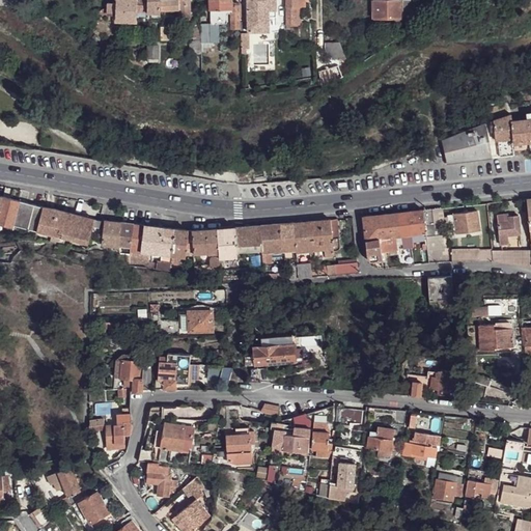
[(138,12),(137,0),(116,0),(117,4),(109,4),(109,16),(117,16),(117,22),(137,22),(138,19),(138,12)]
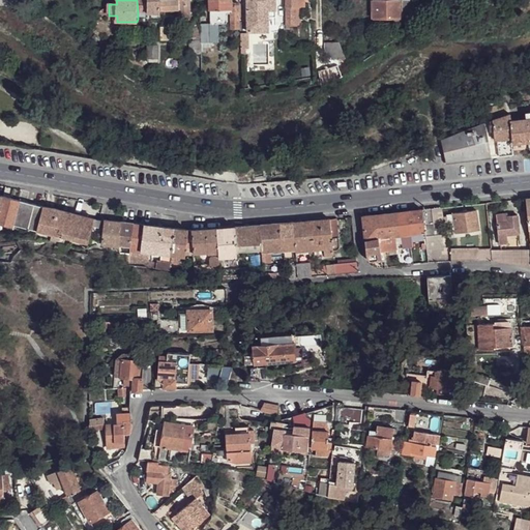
[(137,0),(138,12),(148,12),(160,12),(159,0),(137,0)]
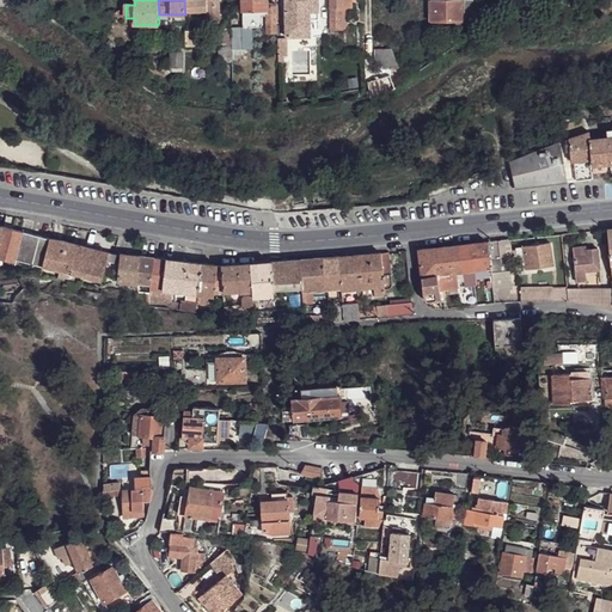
[(185,0),(187,13),(199,12),(197,0),(185,0)]
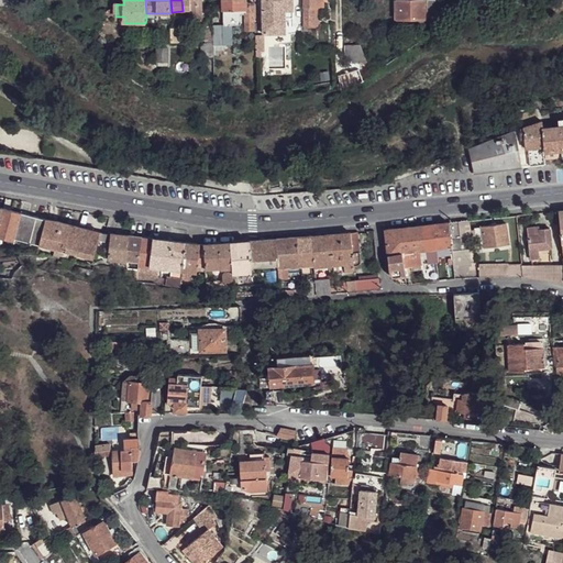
[(189,11),(190,19),(202,18),(201,0),(181,0),(183,11),(189,11)]
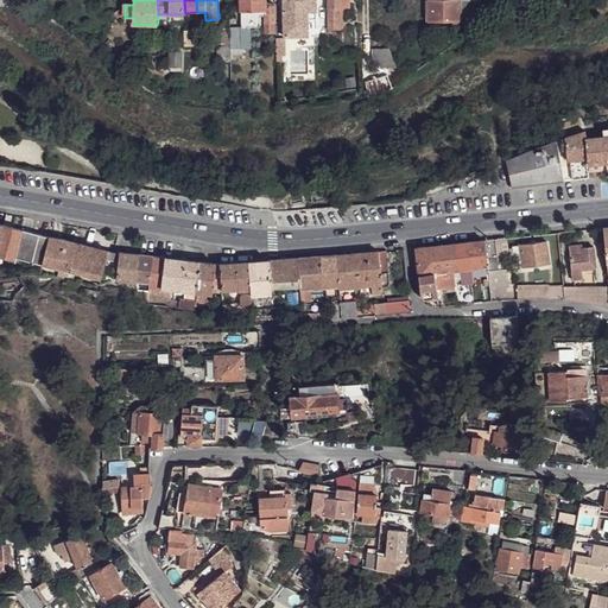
[(240,0),(240,12),(241,12),(260,12),(264,11),(263,0),(240,0)]
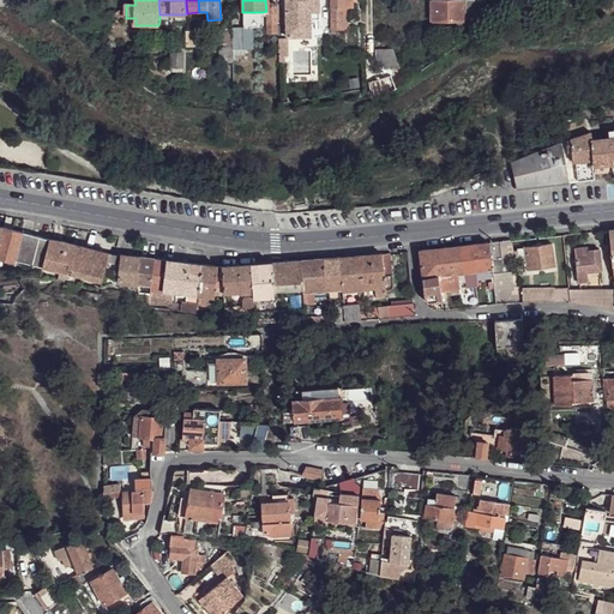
[(319,19),(318,0),(286,0),(286,36),(302,36),(302,19),(309,19),(319,19)]
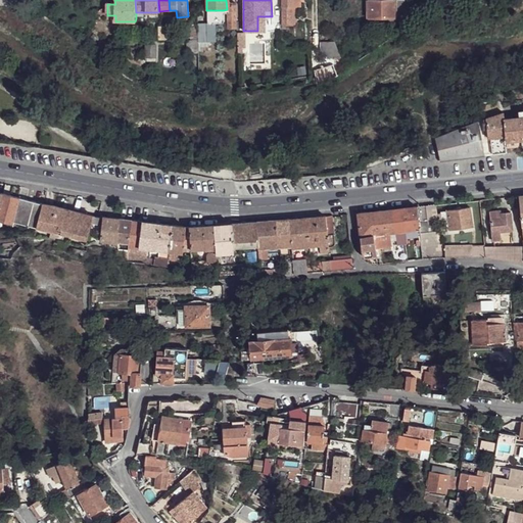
[(281,0),(282,26),(292,26),(292,16),(294,16),(294,7),(293,0),(281,0)]
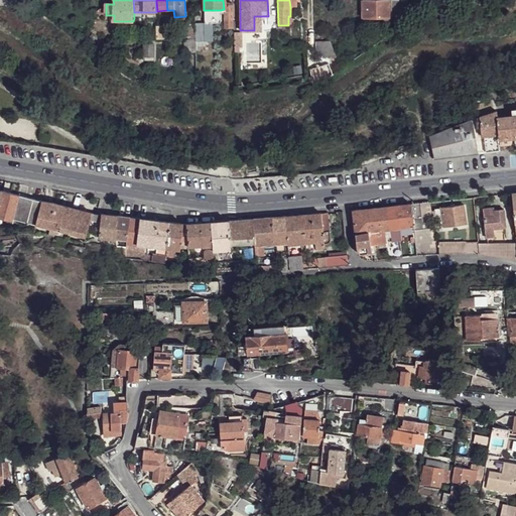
[(363,0),(362,0),(363,18),(381,17),(396,17),(401,17),(401,0),(363,0)]
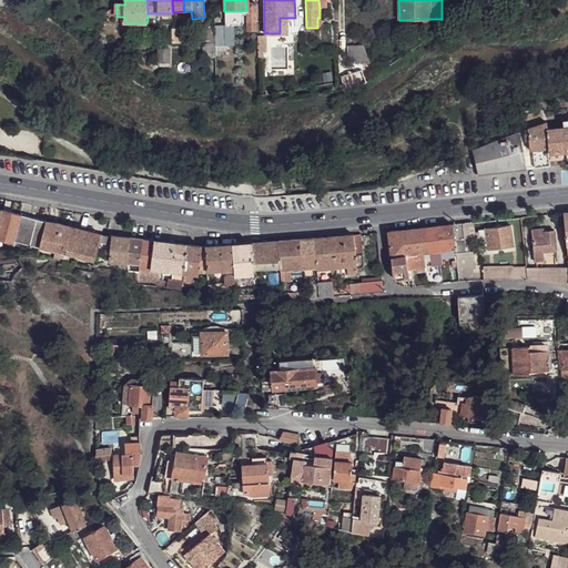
[(496,7),(497,13),(530,9),(527,0),(506,2),(507,4),(496,7)]
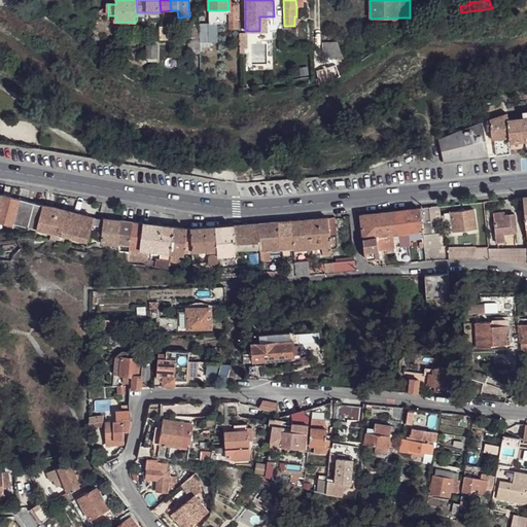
[(230,9),(230,29),(239,29),(238,2),(231,3),(232,9),(230,9)]
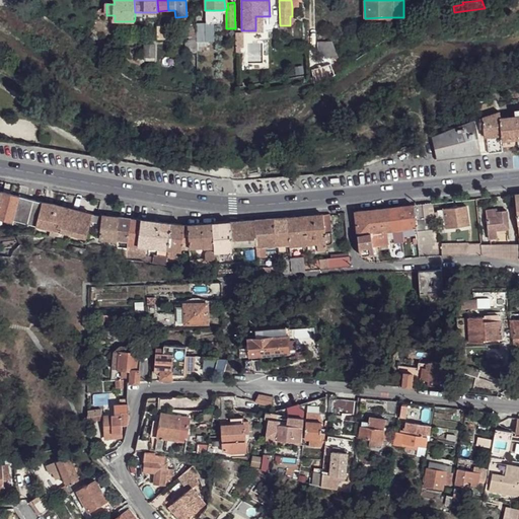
[(206,10),(206,22),(221,21),(222,18),(222,10),(206,10)]
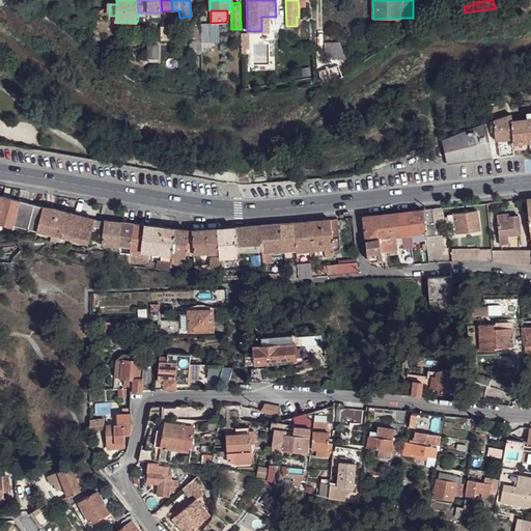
[(201,40),(201,43),(212,43),(219,42),(219,24),(201,24),(201,27),(201,37),(201,40)]
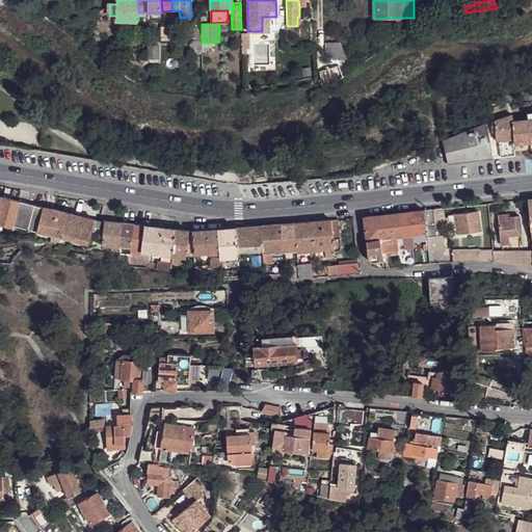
[(161,27),(161,41),(169,41),(169,27),(161,27)]
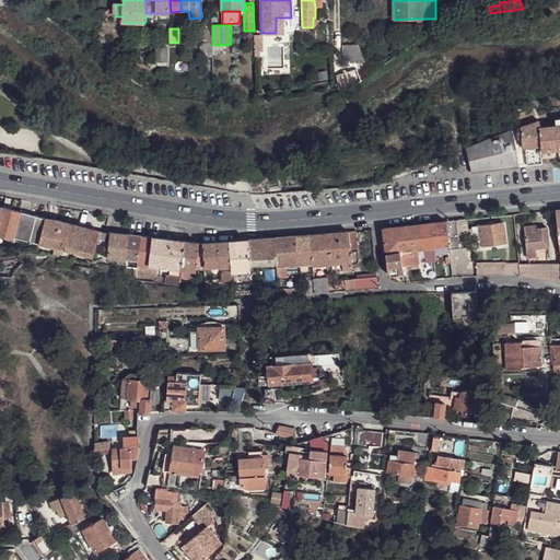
[(203,28),(203,39),(212,39),(212,28),(203,28)]
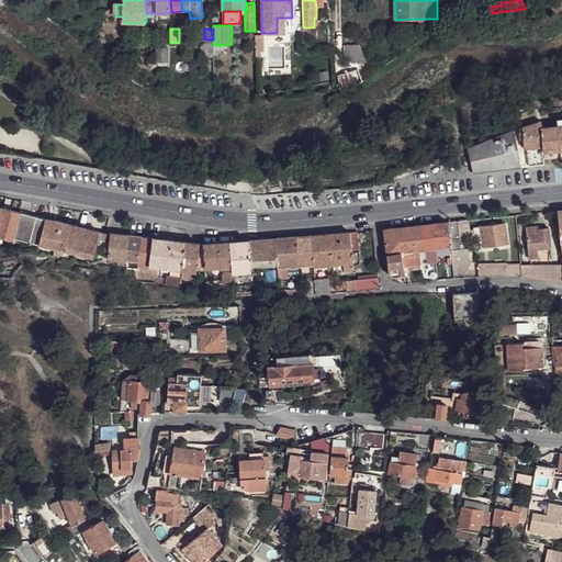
[(224,45),(213,45),(214,49),(214,58),(224,58),(224,45)]
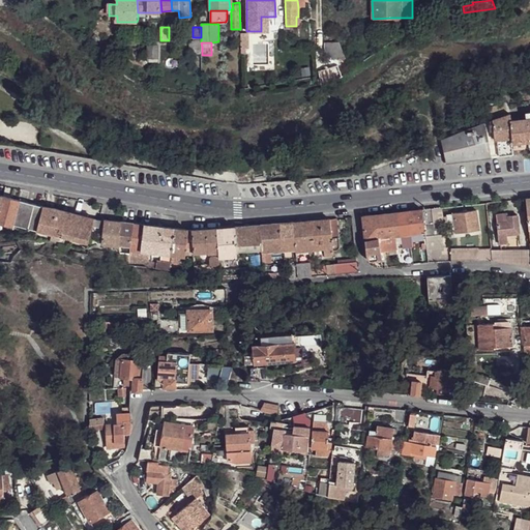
[(325,42),(326,57),(345,56),(339,42),(325,42)]
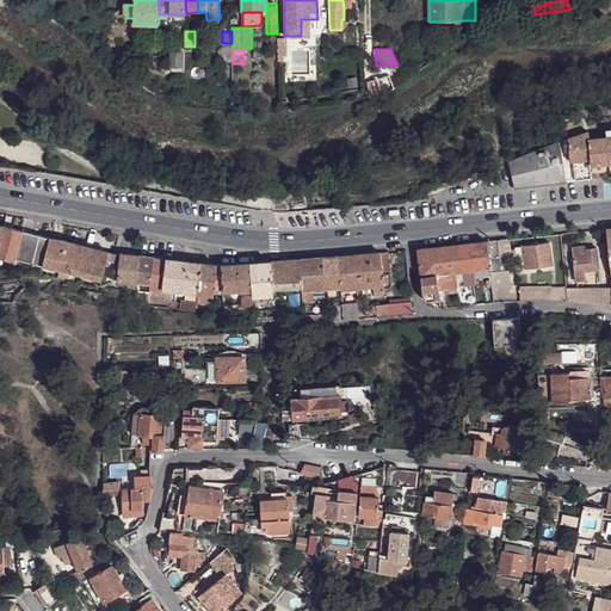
[(172,53),(171,67),(183,67),(183,53),(172,53)]
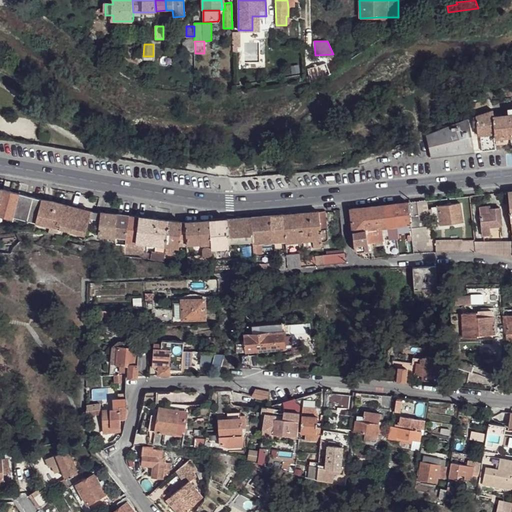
[(259,49),(260,57),(269,57),(269,49),(259,49)]
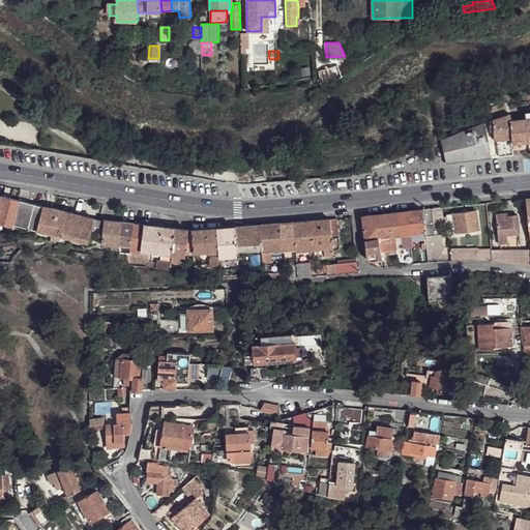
[(318,70),(322,91),(342,78),(336,65),(318,70)]
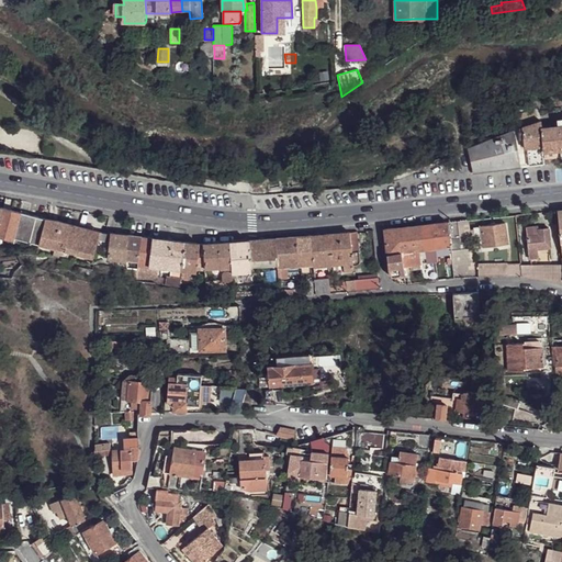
[(524,139),(525,149),(527,148),(529,166),(543,165),(541,147),(543,147),(541,128),(540,122),(519,128),(519,132),(523,132),(524,139)]
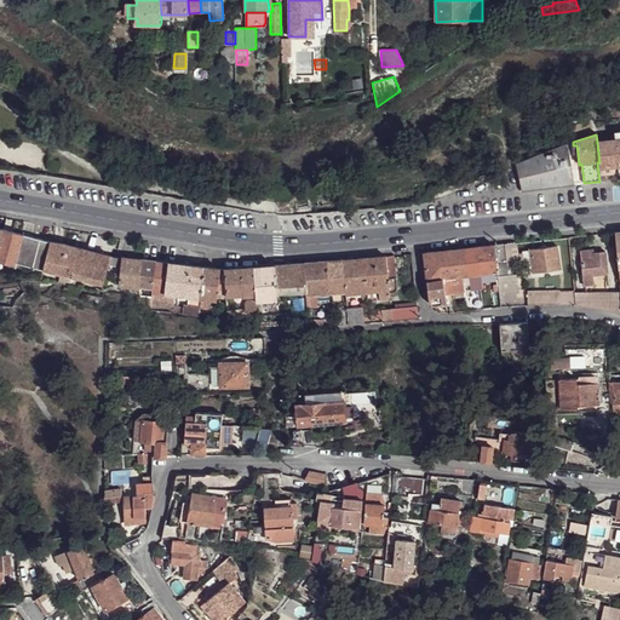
[(600,162),(600,168),(612,166),(618,166),(619,176),(619,174),(619,138),(616,139),(597,142),(600,162)]
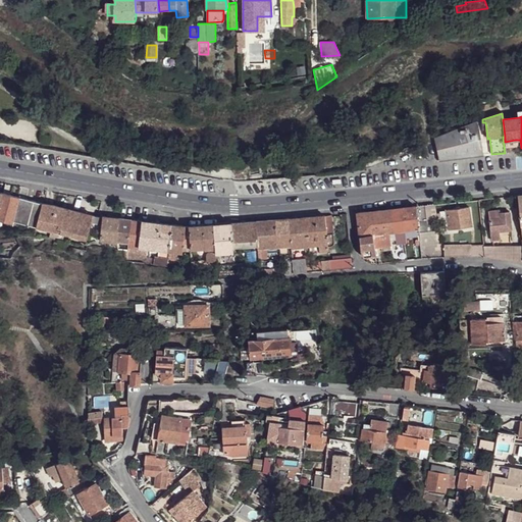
[(434,138),(439,161),(483,155),(478,121),(434,138)]
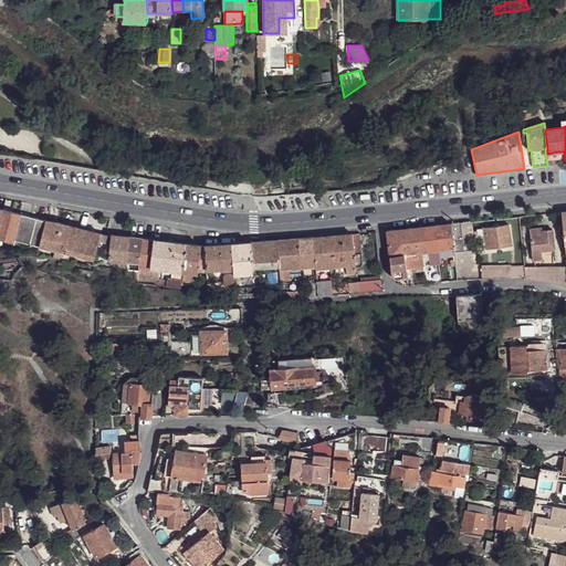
[(3,209),(0,219),(0,239),(14,243),(16,241),(40,248),(46,221),(3,209)]
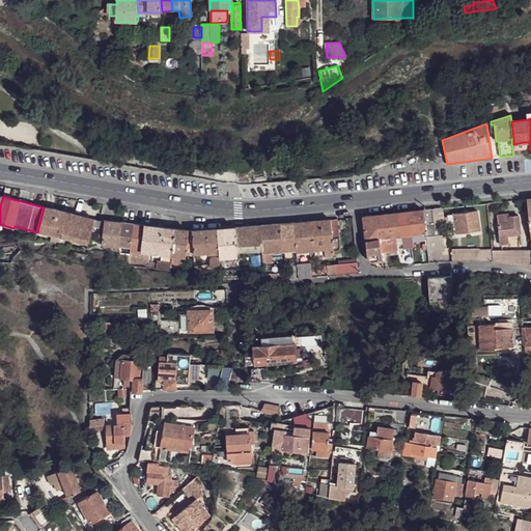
[(44,207),(37,232),(51,235),(61,238),(68,213),(44,207)]
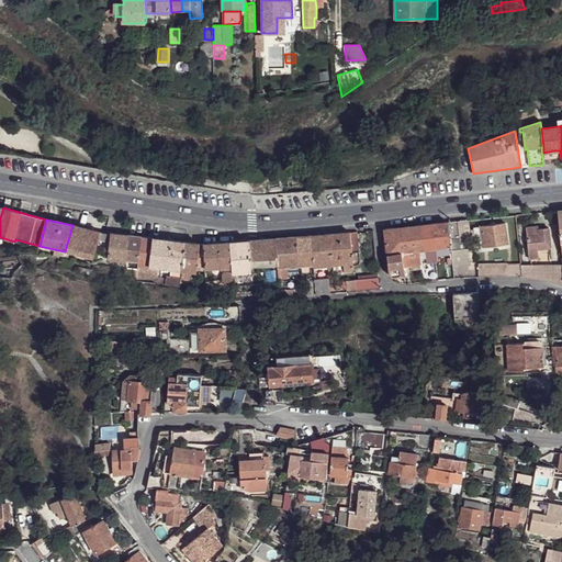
[(452,259),(454,279),(475,277),(471,247),(469,220),(448,223),(451,246),(452,259)]
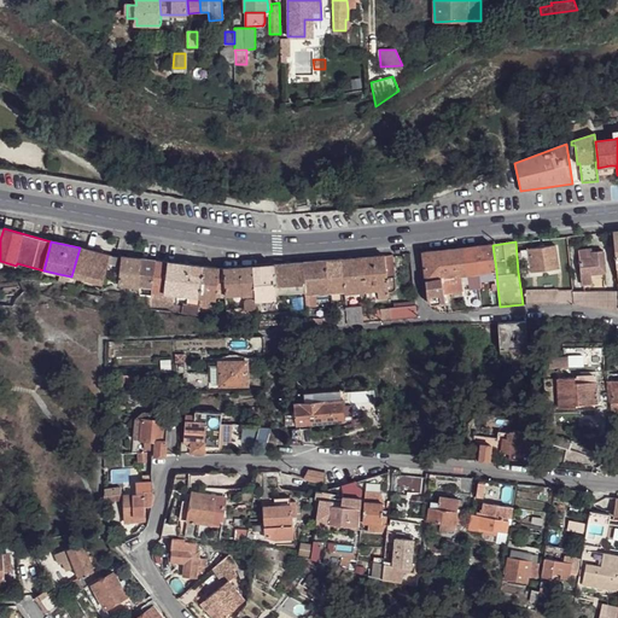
[(427,295),(430,305),(447,303),(444,292),(453,290),(450,278),(467,275),(481,273),(496,270),(493,245),(423,252),(425,280),(427,295)]
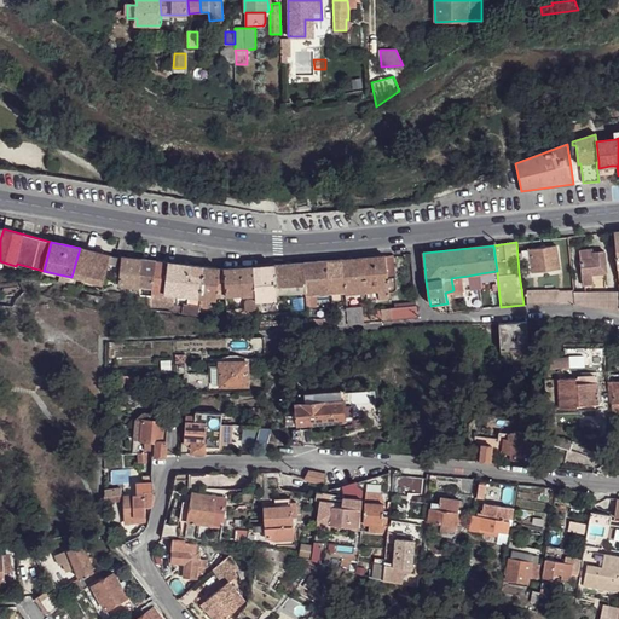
[(522,252),(525,270),(532,268),(533,272),(560,268),(556,246),(530,249),(530,250),(522,252)]
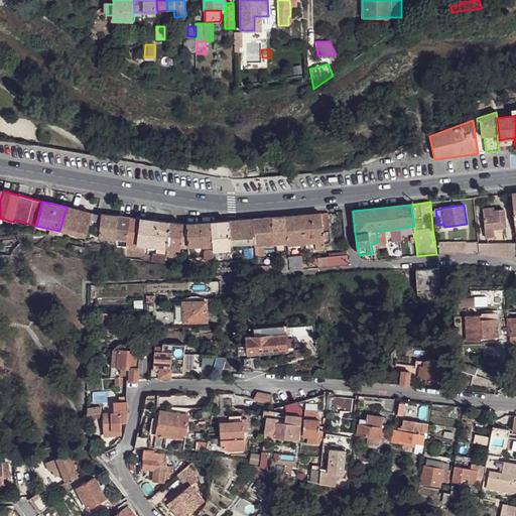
[(67,207),(59,231),(85,238),(91,221),(97,222),(99,215),(67,207)]
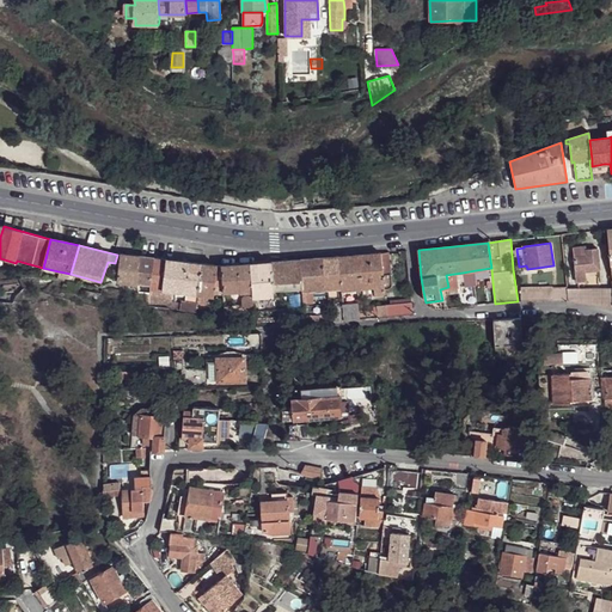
[(573,248),(576,282),(586,282),(586,273),(600,271),(598,249),(586,249),(581,250),(581,246),(573,248)]
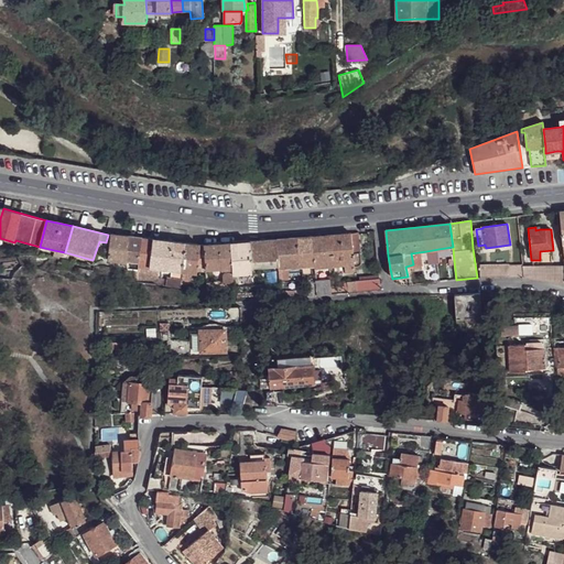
[(325,235),(328,267),(345,264),(345,270),(355,269),(354,253),(360,252),(358,232),(351,234),(325,235)]
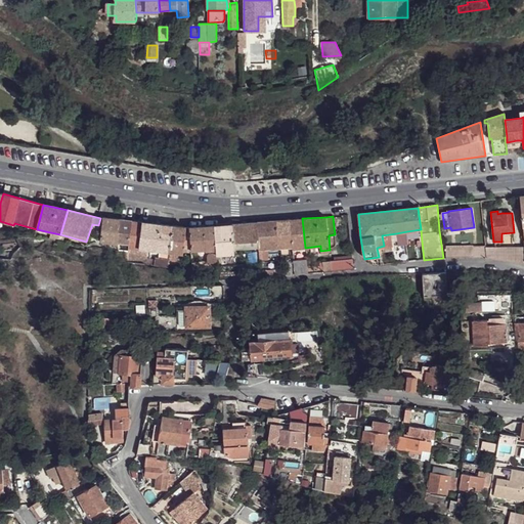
[(102,218),(100,242),(118,245),(118,243),(121,220),(102,218)]
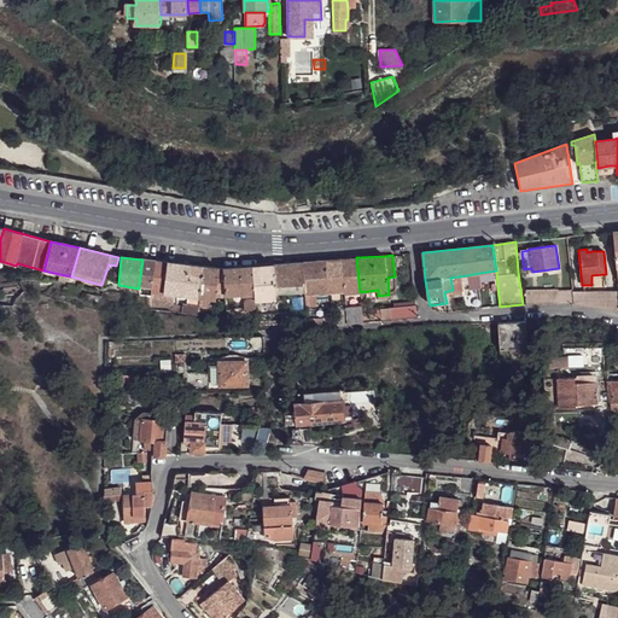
[(345,292),(345,293),(360,292),(356,257),(343,258),(345,292)]
